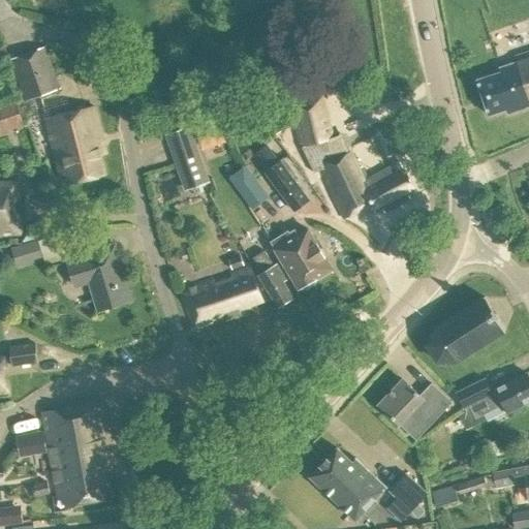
[(47,44),(11,57),(27,99),(62,87),(47,44)]
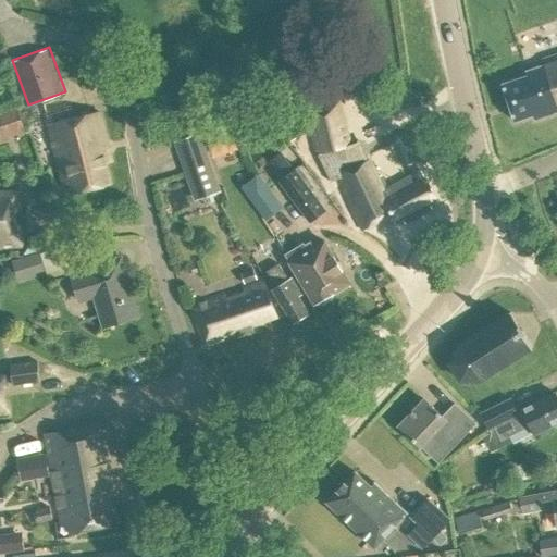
[(556,59),(545,63),(546,66),(527,73),(529,77),(504,86),(516,122),(534,115),(535,120),(556,112),(556,59)]
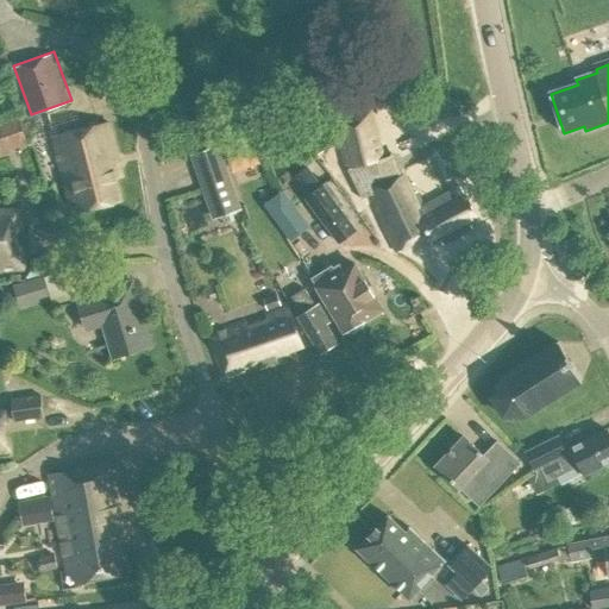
[(383,162),(371,112),(336,120),(349,169),(363,199),(374,194),(378,206),(376,208),(396,251),(427,236),(432,244),(440,239),(444,245),(472,228),(470,223),(478,219),(460,187),(424,207),(416,193),(413,194),(403,173),(400,175),(393,158),(383,162)]
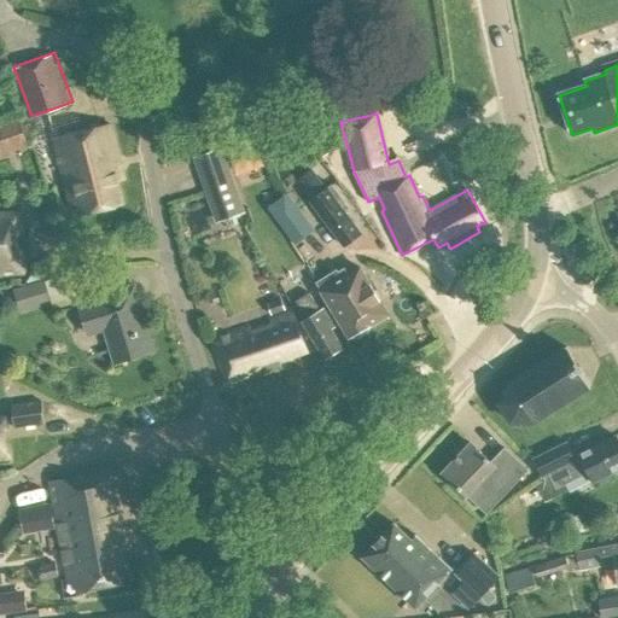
[(38,116),(27,121),(34,138),(45,134),(38,116)]
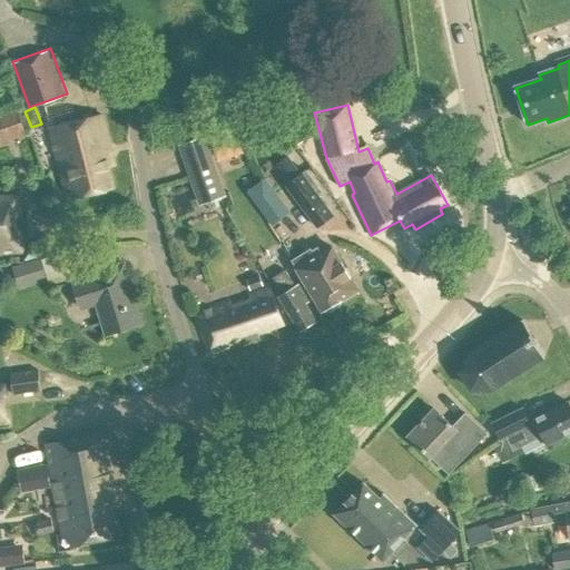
[(305,107),(285,118),(298,140),(317,130),(305,107)]
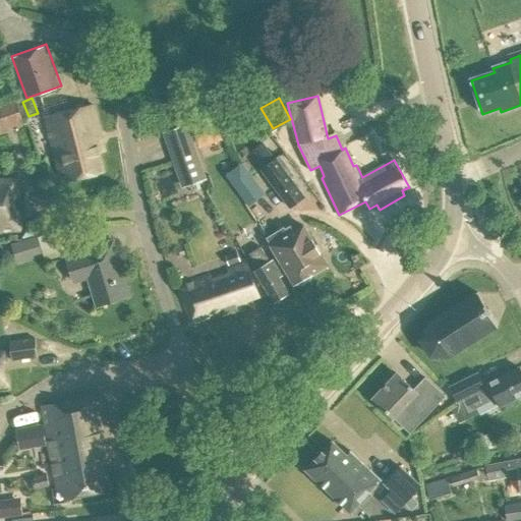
[(0,131),(24,123),(16,100),(0,105),(0,131)]
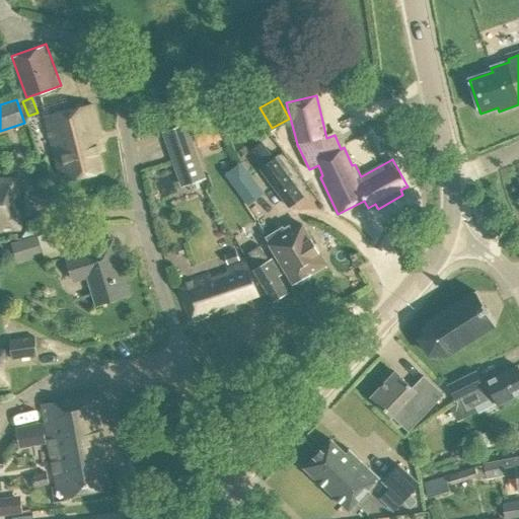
[(104,151),(93,103),(46,116),(60,172),(66,170),(68,180),(103,171),(98,152),(104,151)]
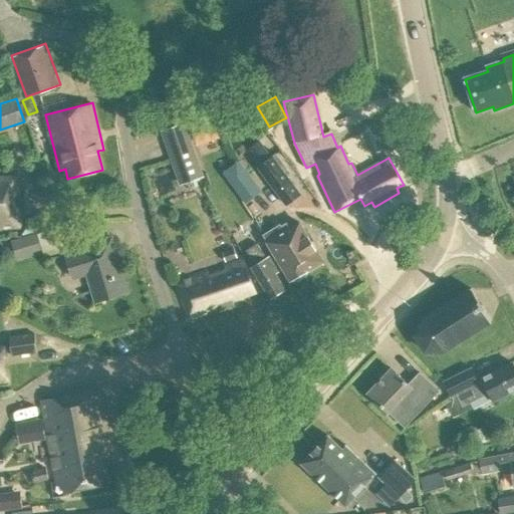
[(188,119),(198,146),(219,139),(210,112),(188,119)]
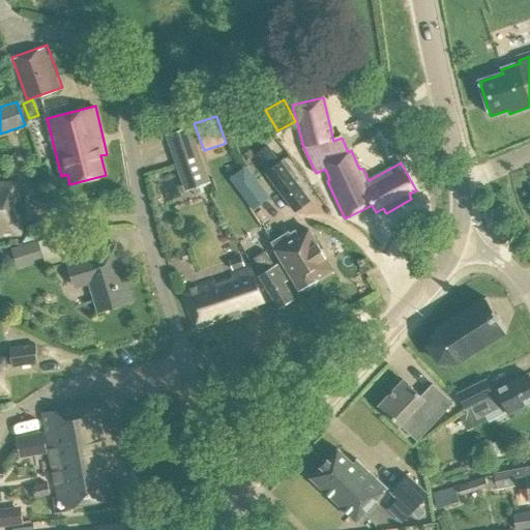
[(190,127),(166,136),(184,192),(210,183),(190,127)]
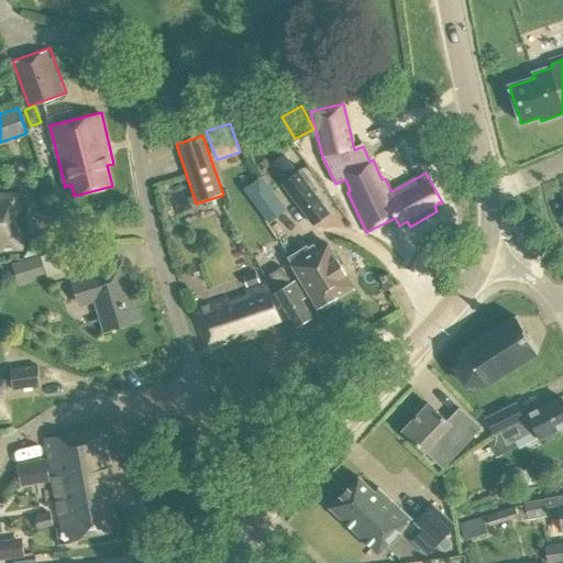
[(269,166),(313,227),(330,213),(316,194),(319,190),(302,168),(298,172),(285,154),(269,166)]
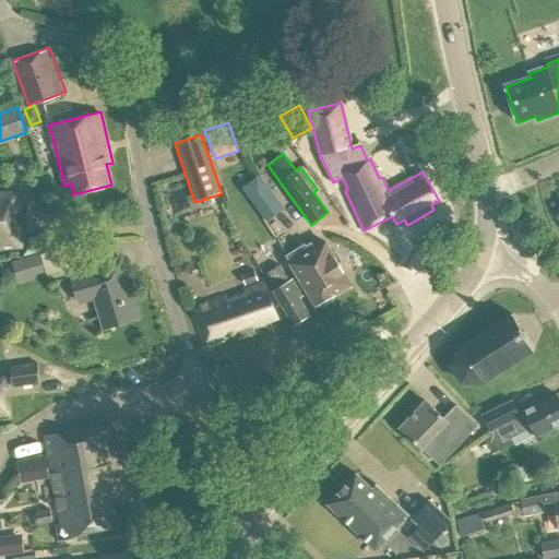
[(260,175),(242,188),(256,206),(269,223),(285,211),(273,193),(260,175)]
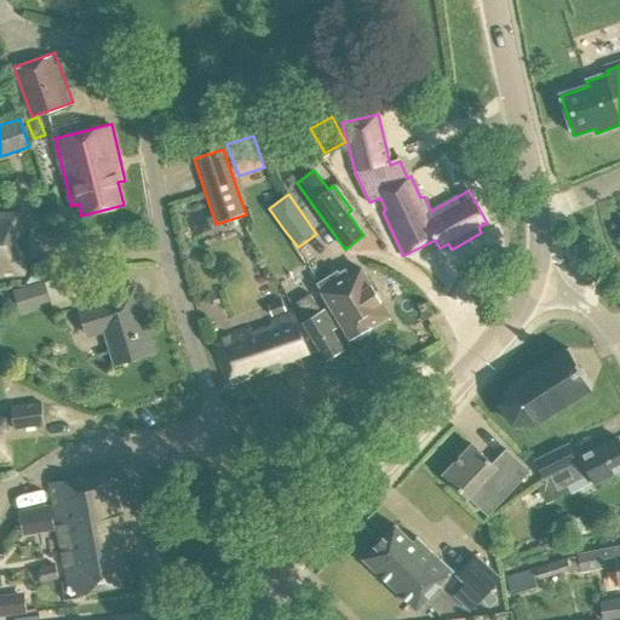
[(0,274),(24,274),(22,214),(0,214),(0,274)]
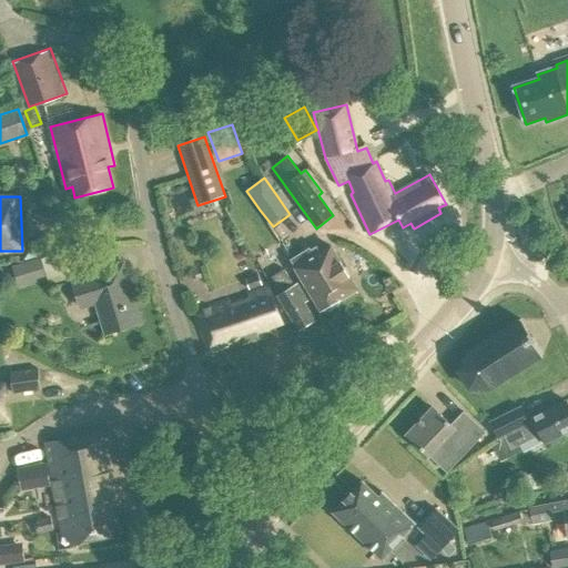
[(291,264),(320,312),(322,310),(327,312),(338,304),(340,298),(356,288),(331,246),(321,253),(317,249),(315,250),(313,245),(288,260),(292,264),(291,264)]
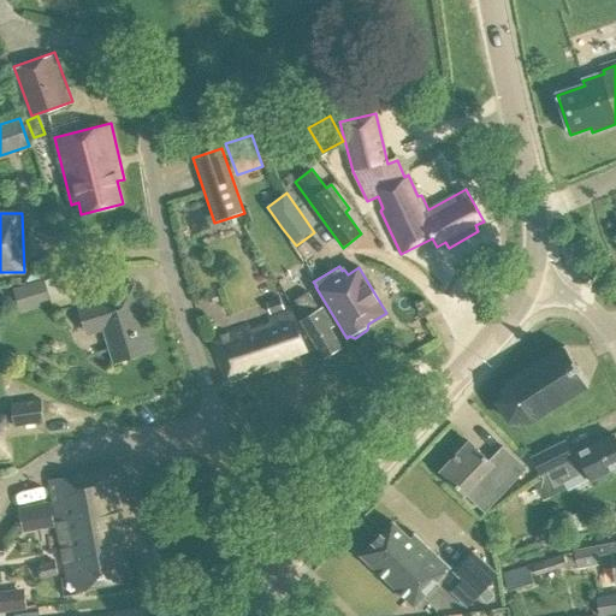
[(43,280),(15,289),(21,312),(49,304),(43,280)]
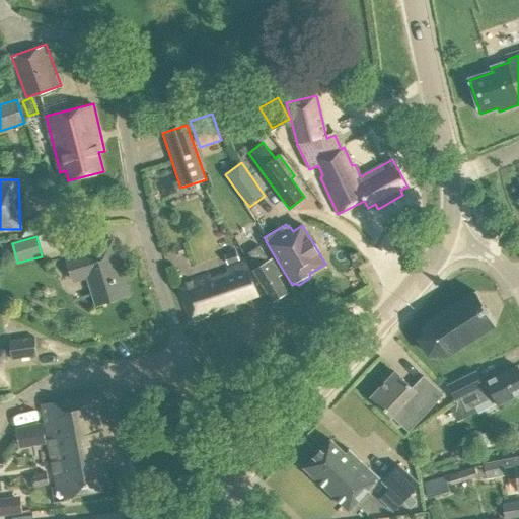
[(86,251),(82,252),(81,249),(66,253),(74,280),(88,276),(96,304),(129,295),(123,273),(120,274),(118,266),(120,265),(117,253),(115,254),(112,244),(114,244),(113,240),(85,248),(86,251)]
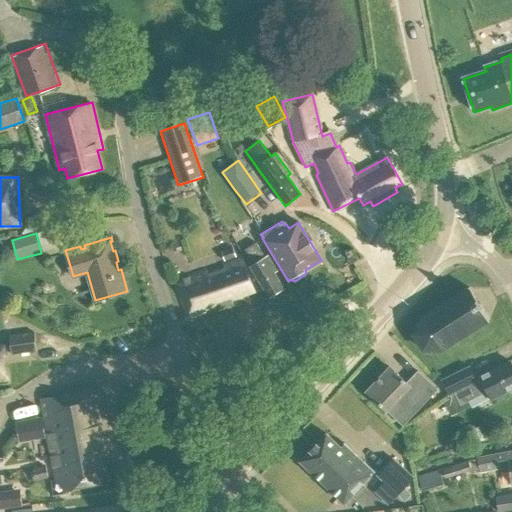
[(269,299),(284,289),(271,269),(274,267),(268,257),(265,259),(255,244),(246,250),(255,266),(251,268),(269,299)]
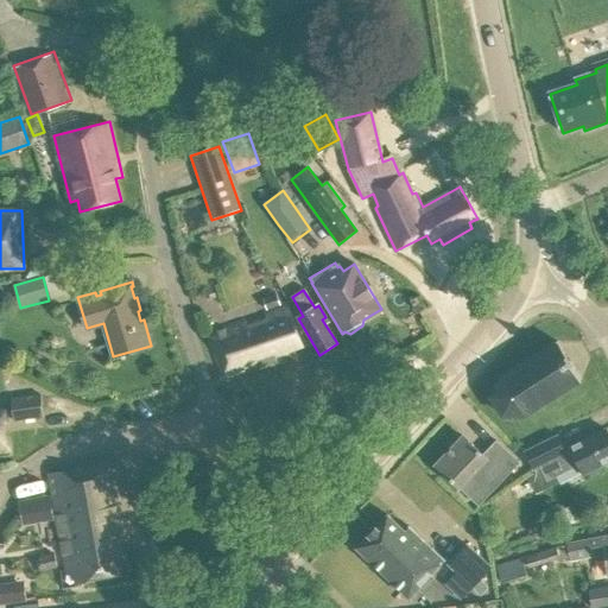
[(276,293),(263,299),(267,311),(280,305),(276,293)]
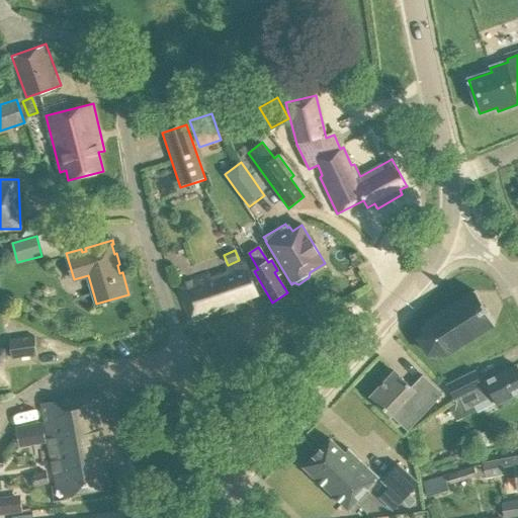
[(241,298),(251,295),(240,263),(178,285),(189,319),(206,313),(205,309),(219,305),(221,312),(243,305),(241,298)]
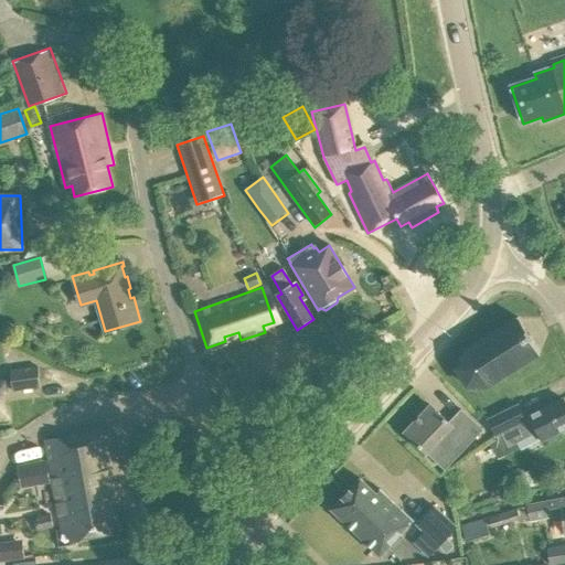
[(539,351),(516,317),(464,351),(455,369),(466,386),(487,385),(539,351)]
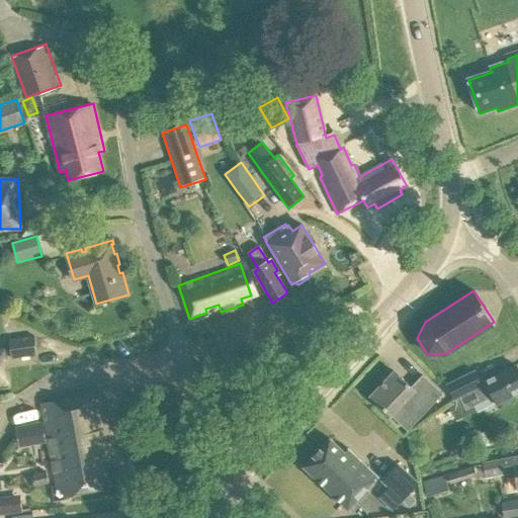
[(34,337),(10,340),(12,360),(37,356),(34,337)]
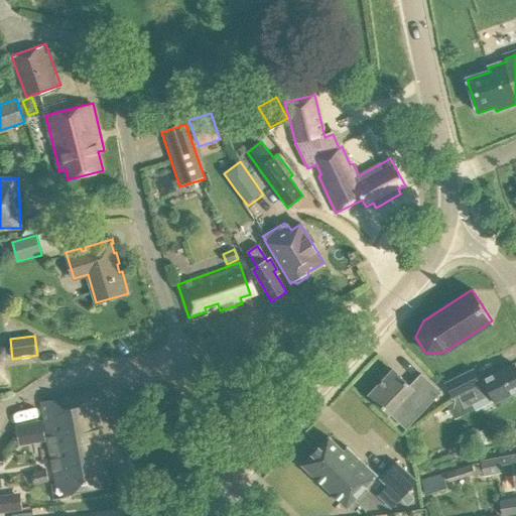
[(0,385),(10,385),(9,369),(0,370),(0,358),(6,358),(5,345),(0,345),(0,385)]
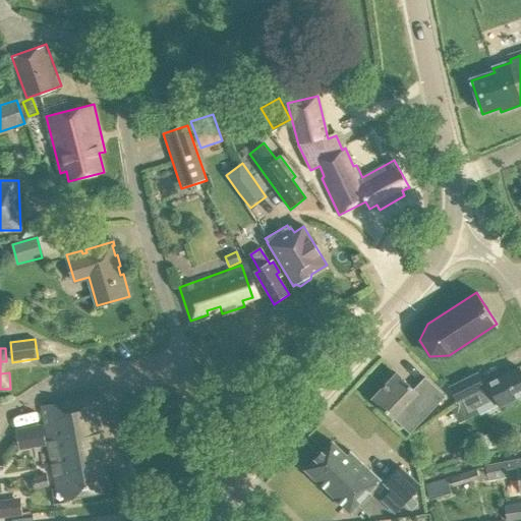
[(479,415),(475,408),(496,398),(500,407),(520,396),(520,371),(519,367),(487,383),(489,385),(484,388),(477,373),(450,387),(458,402),(463,399),(465,403),(452,409),(459,424),(479,415)]
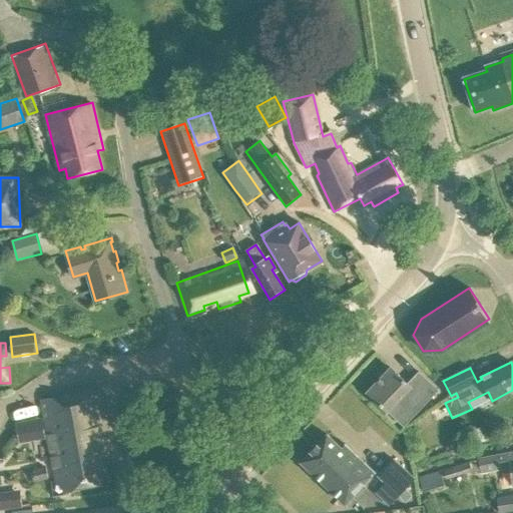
[(387,412),(388,411),(405,426),(438,391),(419,373),(408,384),(391,367),(367,393),(387,412)]
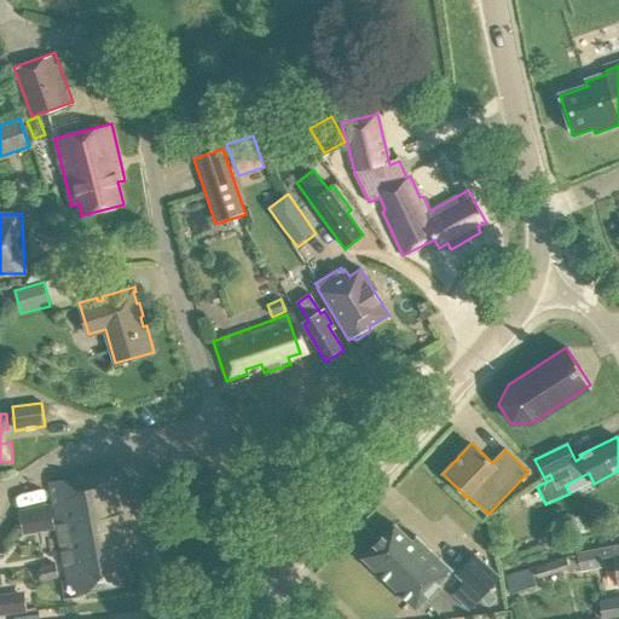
[(122,554),(134,551),(120,472),(52,484),(64,554),(73,553),(80,593),(128,584),(122,554)]
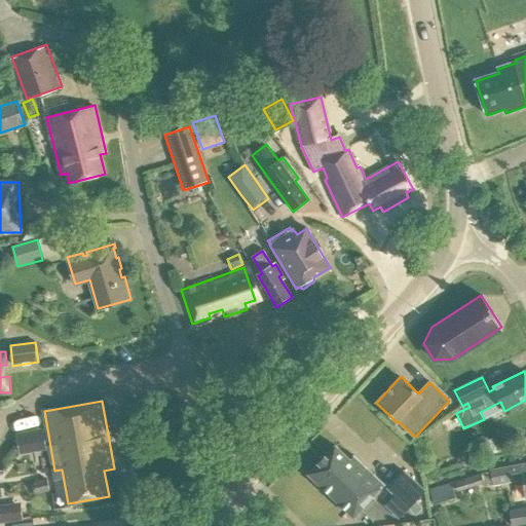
[(493,443),(481,448),(486,457),(497,451),(493,443)]
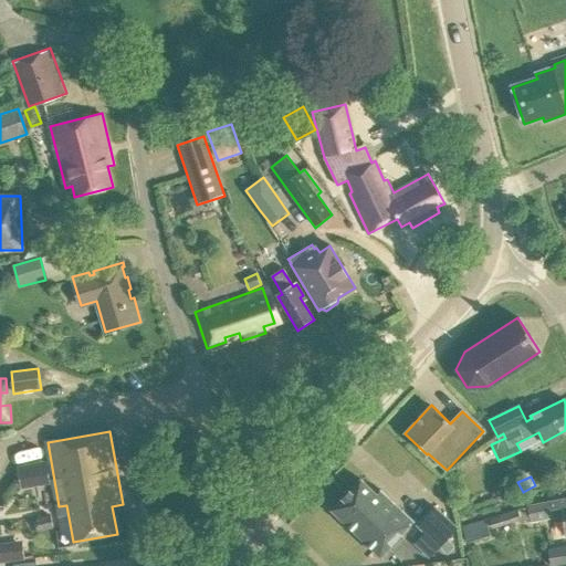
[(381,557),(408,530),(415,522),(381,491),(377,493),(360,479),(331,510),(381,557)]
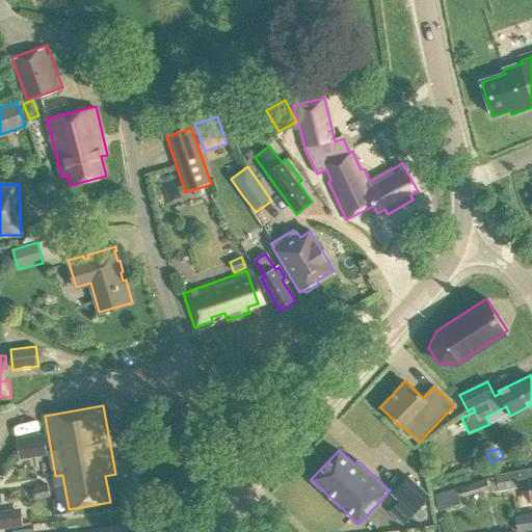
[(531,469),(496,476),(499,490),(528,485),(531,504),(531,503),(531,469)]
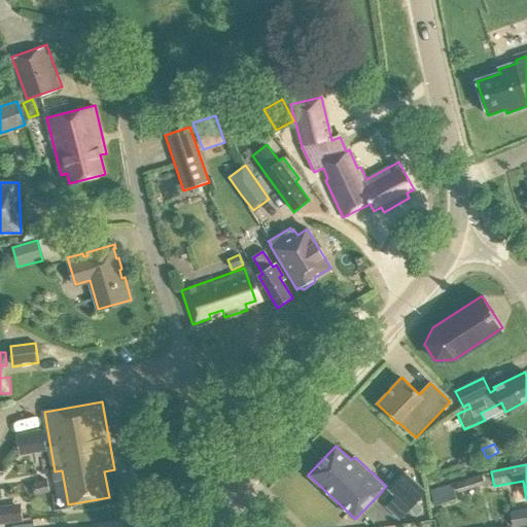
[(426,492),(403,471),(387,489),(410,510),(426,492)]
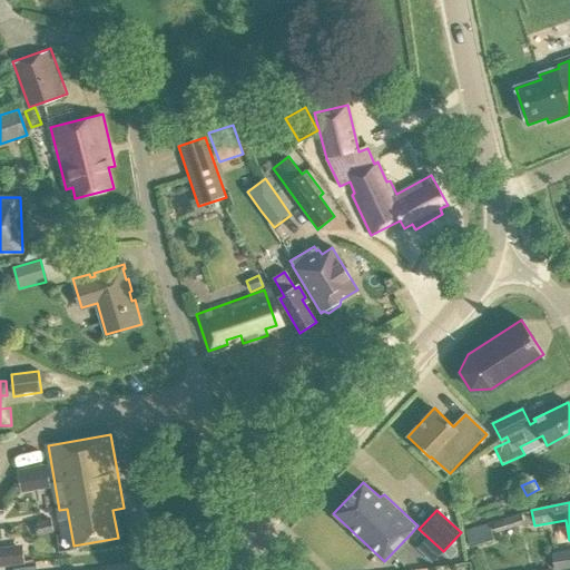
[(522,511),(491,520),(497,532),(527,523),(522,511)]
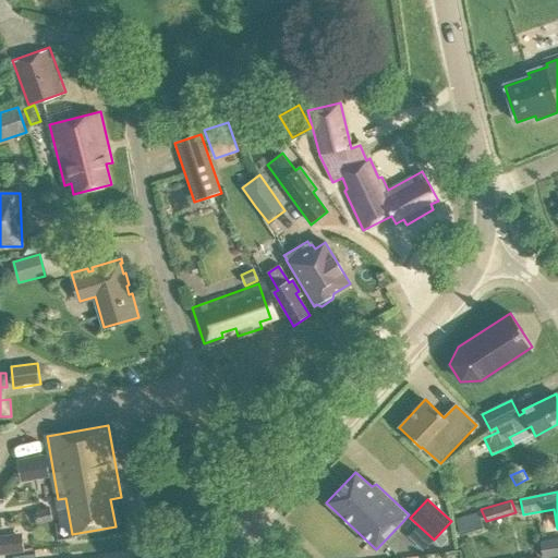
[(456,518),(461,536),(483,530),(477,511),(456,518)]
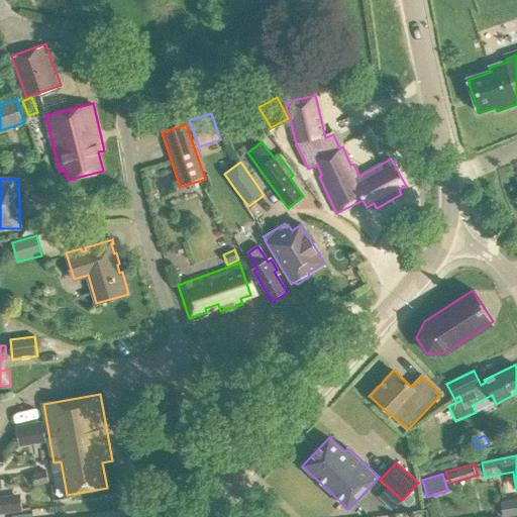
[(0,511),(23,510),(22,493),(0,493),(0,511)]
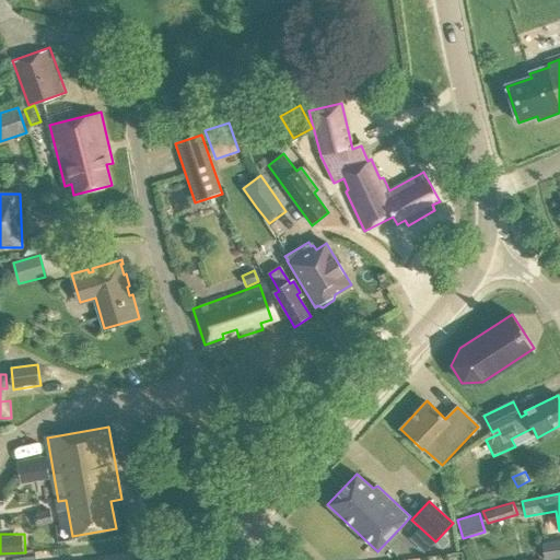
[(545,559),(546,559),(559,557),(559,540),(543,544),(545,559)]
